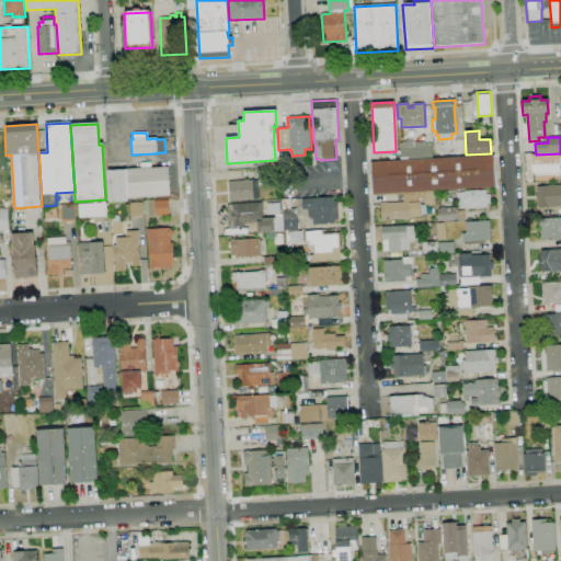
[(400,158),(399,142),(407,142),(407,147),(413,147),(413,142),(425,142),(425,145),(432,145),(432,157),(400,158)]
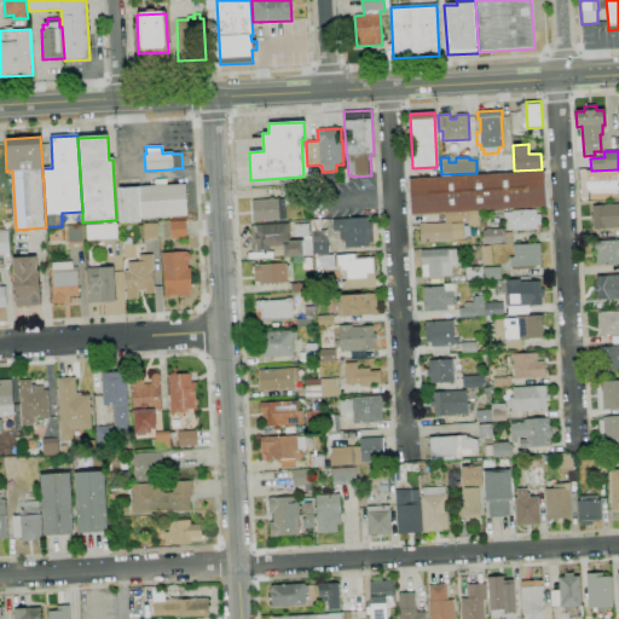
[(410,215),(409,179),(543,171),(545,207),(410,215)]
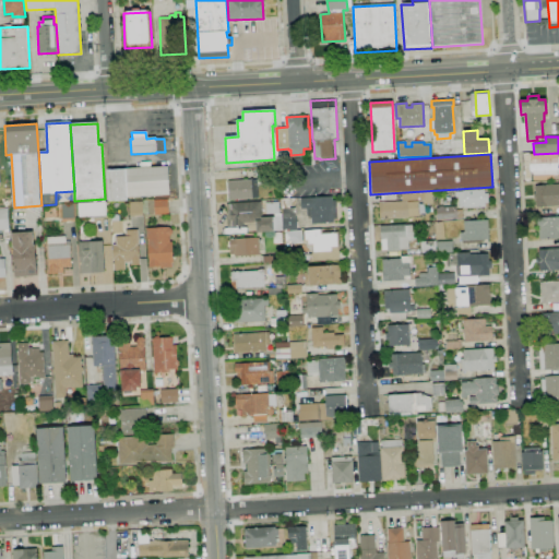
[(126,169),(126,168),(167,166),(169,199),(154,199),(154,197),(127,198),(126,169)]
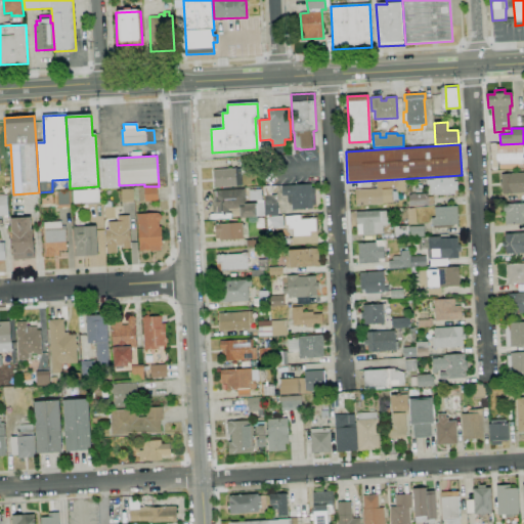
[(119,185),(119,187),(101,188),(100,160),(118,159),(119,185)]
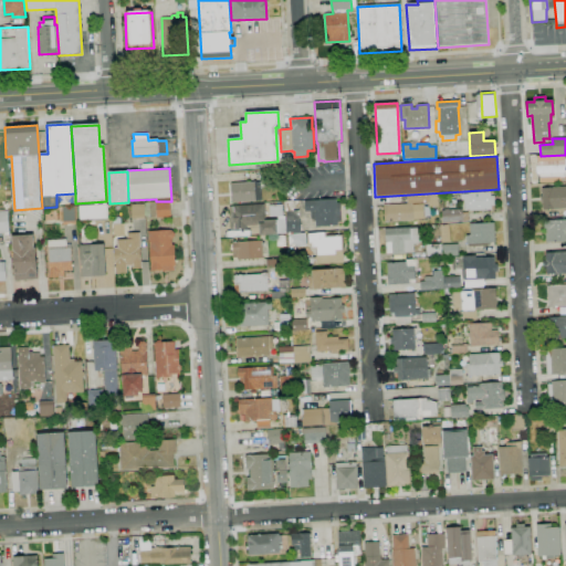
[(231,202),(230,185),(261,182),(262,201),(231,202)]
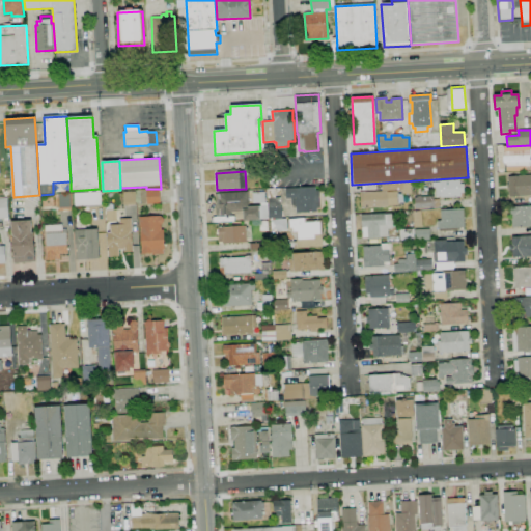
[(530,195),(509,196),(508,176),(530,174),(530,195)]
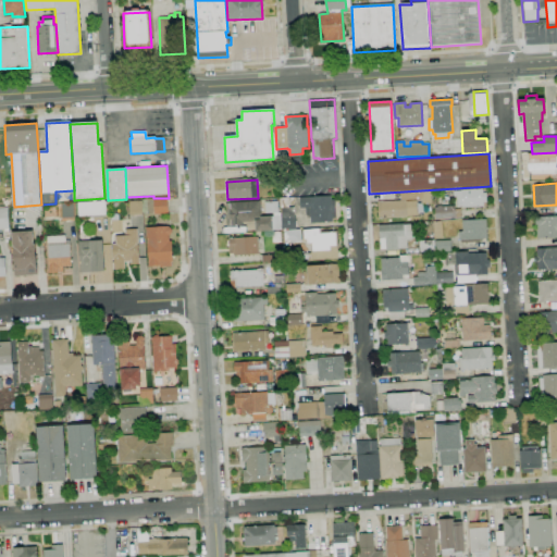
[(457,208),(457,197),(454,197),(453,192),(461,190),(461,189),(482,188),(482,194),(486,193),(486,202),(483,202),(484,207),(457,208)]
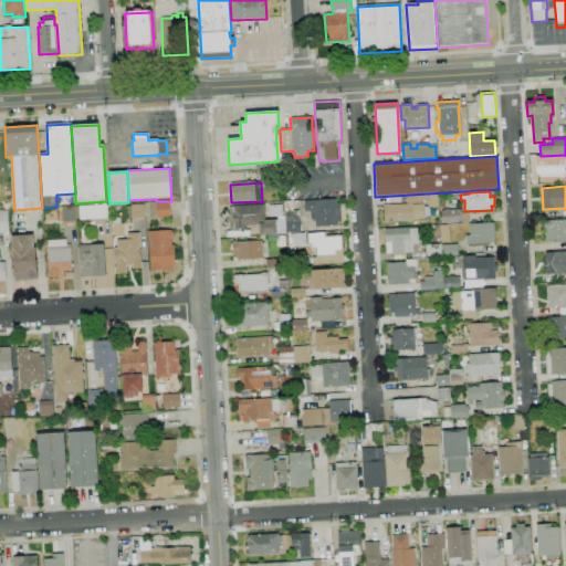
[(315,227),(315,219),(311,219),(311,211),(305,211),(304,201),(336,199),(336,203),(339,202),(342,226),(315,227)]
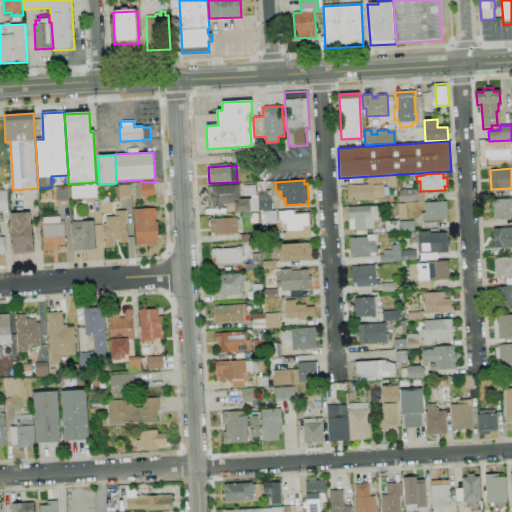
[(140,183),(140,196),(153,196),(153,182),(140,183)]
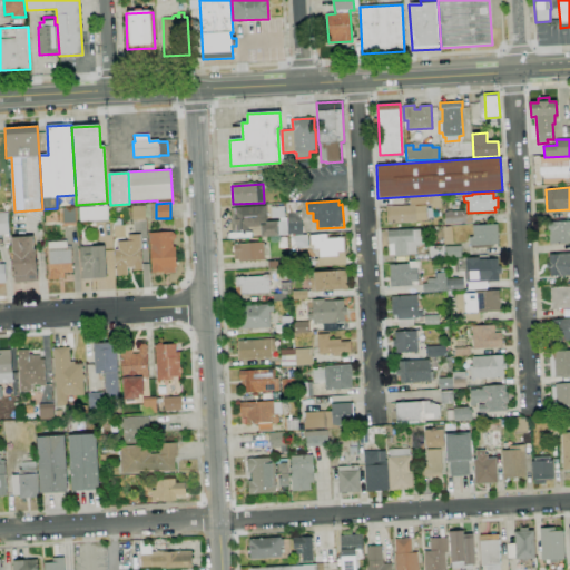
[(288,235),(302,235),(301,213),(296,213),(296,210),(300,203),(287,204),(288,223),(287,223),(288,235)]
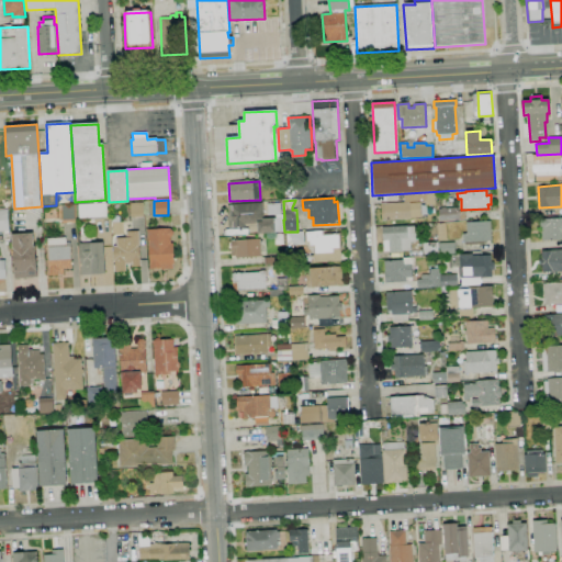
[(381,221),(380,203),(386,203),(386,204),(409,202),(409,203),(419,203),(420,216),(411,217),(411,218),(381,221)]
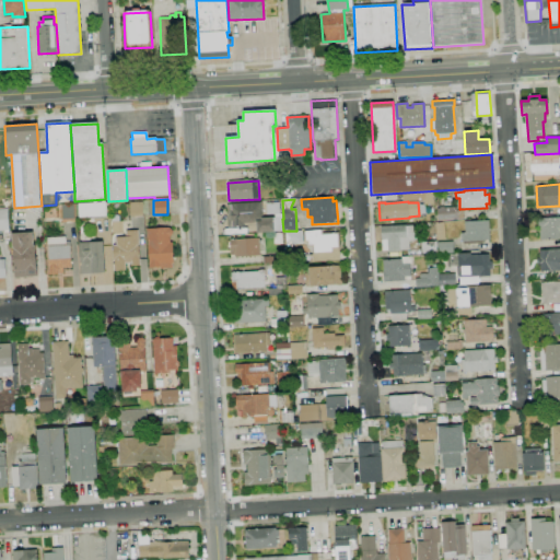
[(79,218),(79,205),(106,202),(106,217),(79,218)]
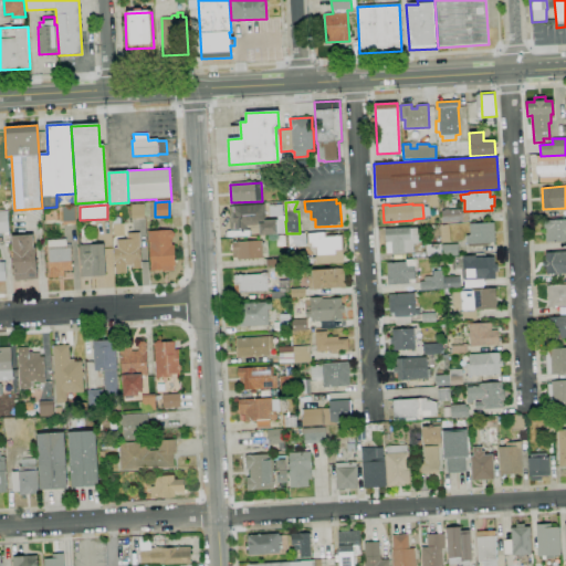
[(132,219),(132,205),(144,205),(145,219),(132,219)]
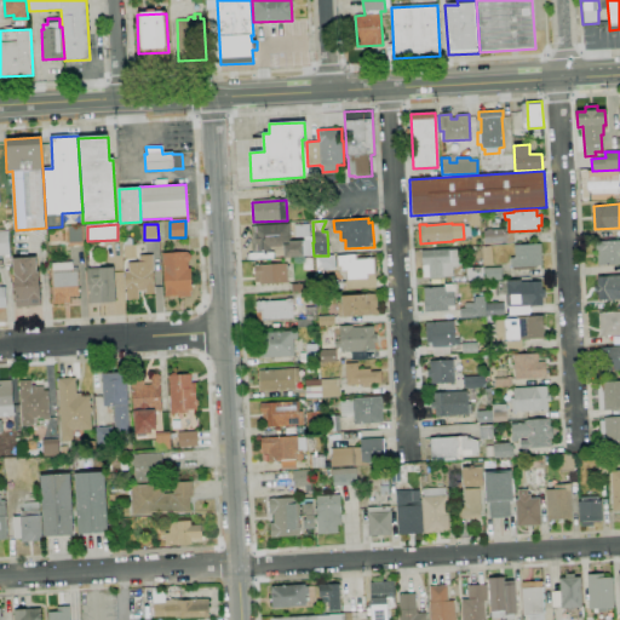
[(313,242),(313,236),(304,237),(304,240),(292,241),(291,224),(251,225),(252,252),(269,251),(269,247),(283,246),(283,258),(314,256),(313,242)]
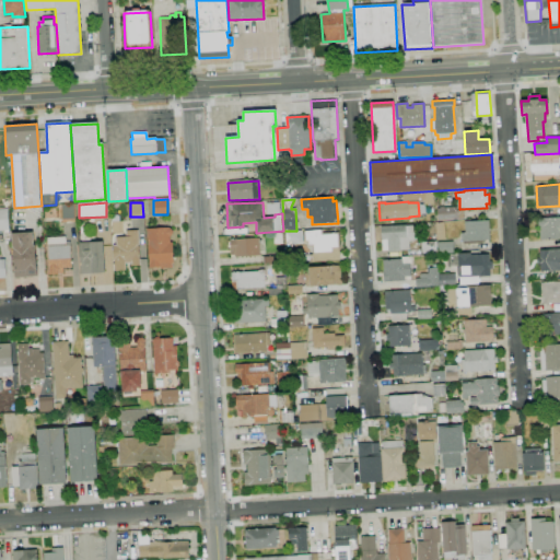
[(62,223),(61,205),(73,203),(74,222),(62,223)]
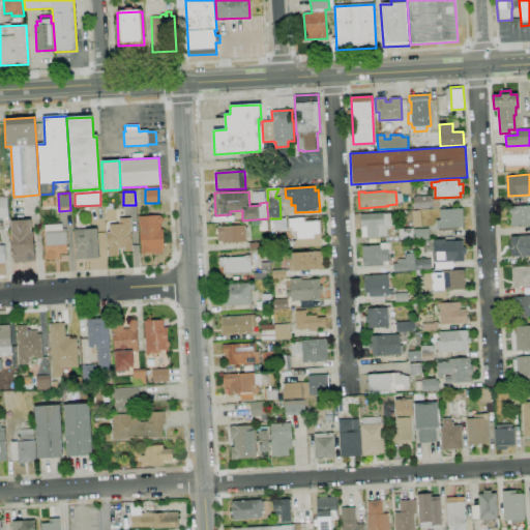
[(414,208),(413,198),(416,198),(415,196),(420,196),(420,197),(432,196),(433,200),(438,199),(439,207),(414,208)]
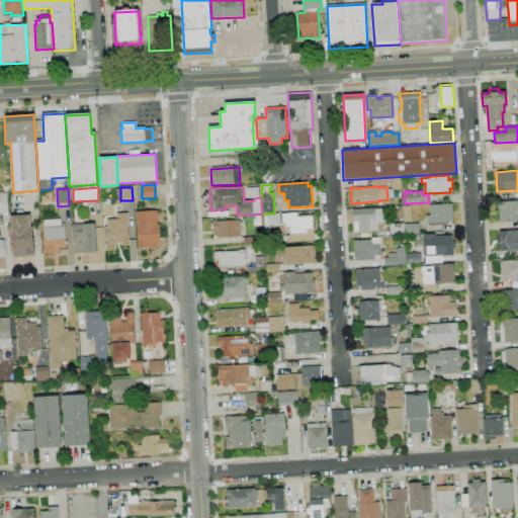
[(103,216),(103,199),(110,199),(110,204),(114,204),(114,214),(103,216)]
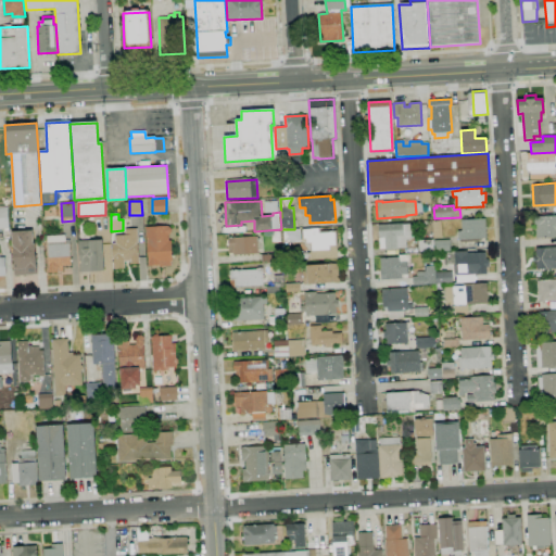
[(555,238),(536,239),(535,225),(533,225),(533,217),(555,215),(555,238)]
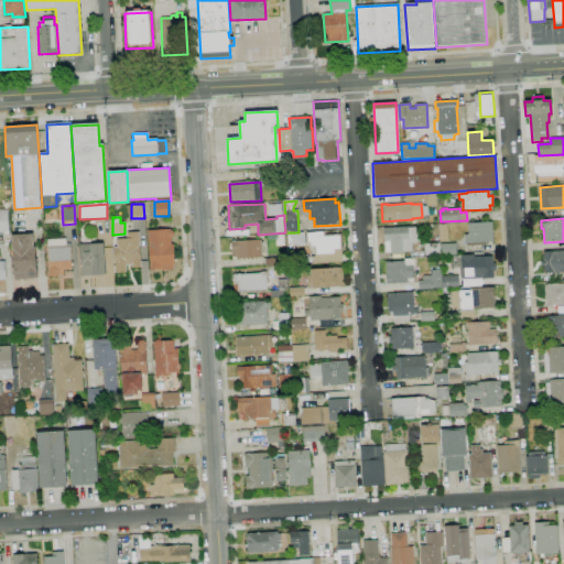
[(465,243),(464,235),(468,235),(467,224),(492,223),(494,241),(465,243)]
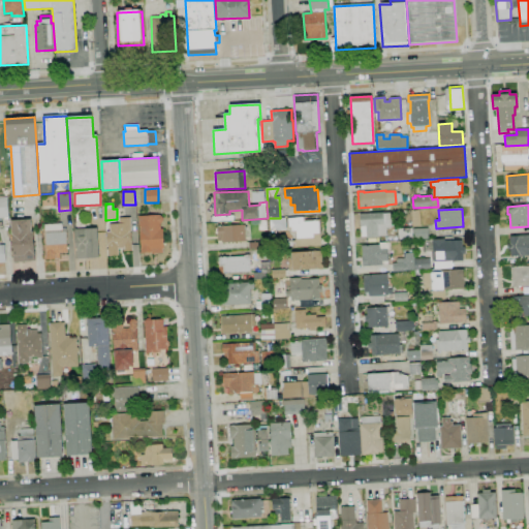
[(412,226),(411,211),(419,210),(421,225),(412,226)]
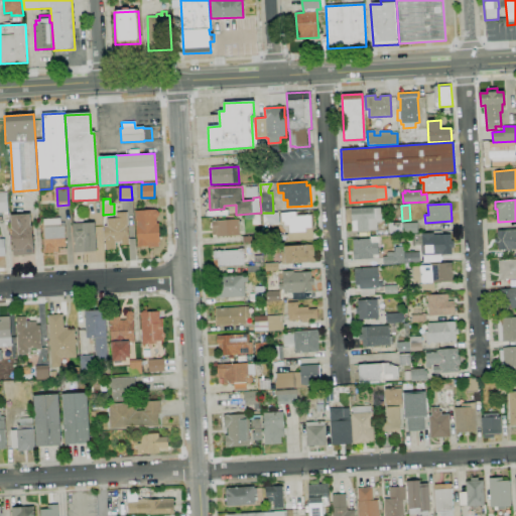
[(353,232),(353,221),(352,221),(351,209),(382,208),(382,222),(377,222),(377,231),(369,231),(369,232),(353,232)]
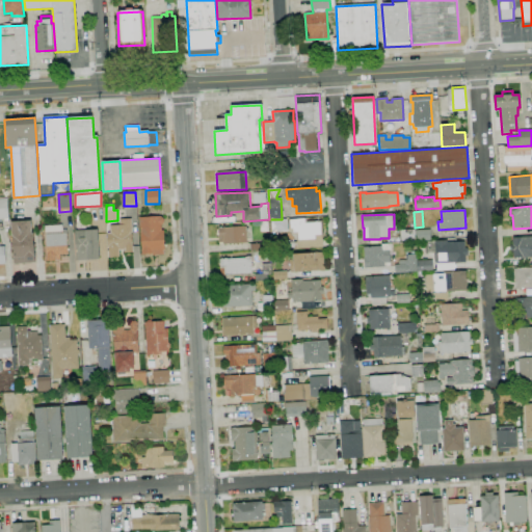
[(152,256),(152,255),(141,255),(139,217),(162,216),(164,256),(152,256)]
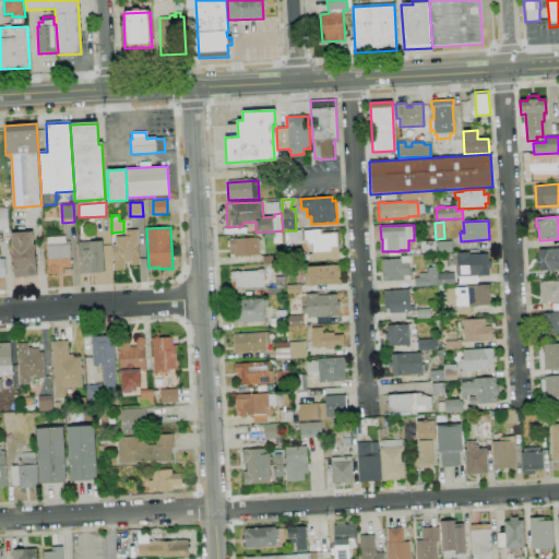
[(299,263),(298,256),(312,254),(311,246),(308,246),(308,241),(302,241),(302,244),(285,245),(284,232),(304,230),(304,232),(321,229),(321,233),(337,232),(337,235),(340,235),(340,245),(339,246),(340,260),(299,263)]
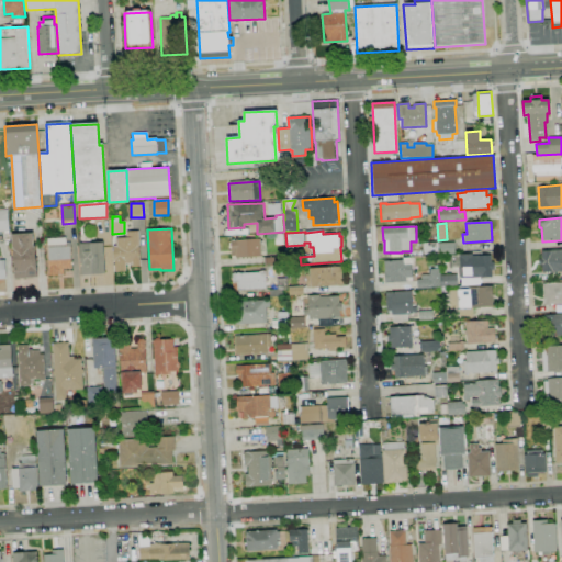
[(13,279),(11,234),(33,233),(33,247),(35,247),(37,278),(13,279)]
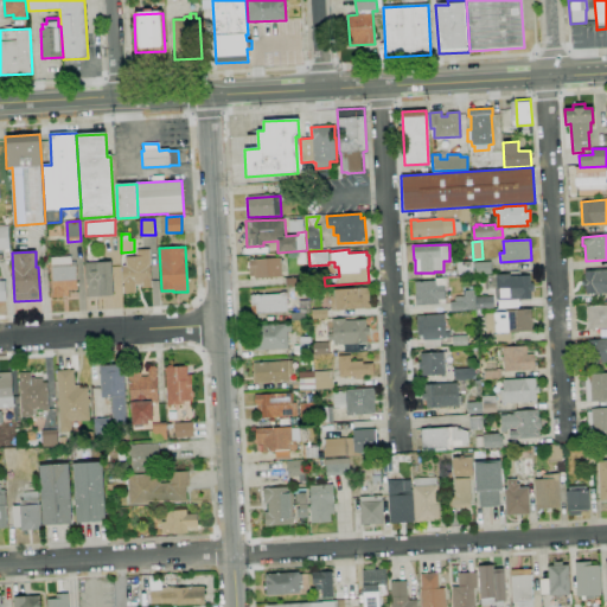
[(55,300),(55,298),(53,298),(51,257),(71,256),(71,263),(75,263),(77,292),(68,293),(68,298),(62,298),(62,300),(55,300)]
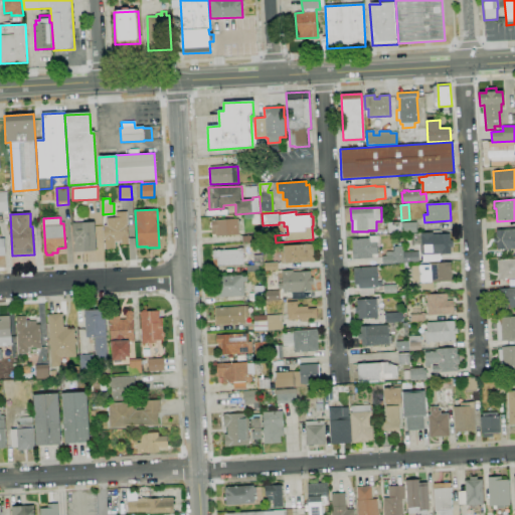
[(105,248),(104,226),(107,225),(107,218),(127,217),(128,238),(122,238),(123,241),(115,242),(116,248),(105,248)]
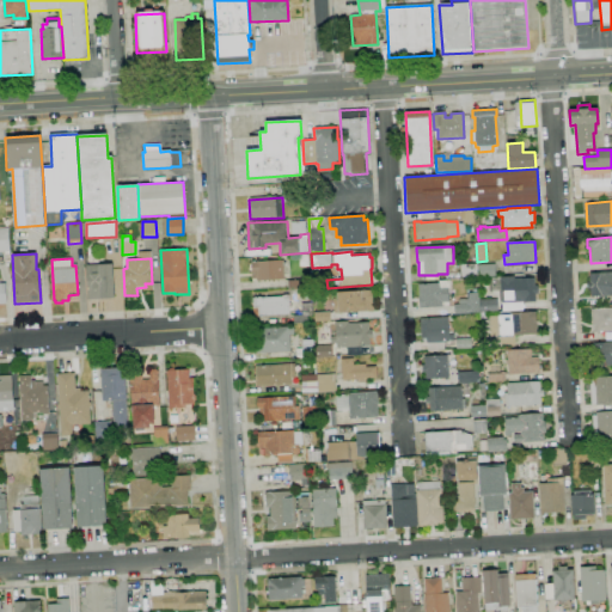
[(257,281),(256,279),(251,279),(251,262),(283,261),(283,263),(286,263),(286,265),(283,265),(283,279),(257,281)]
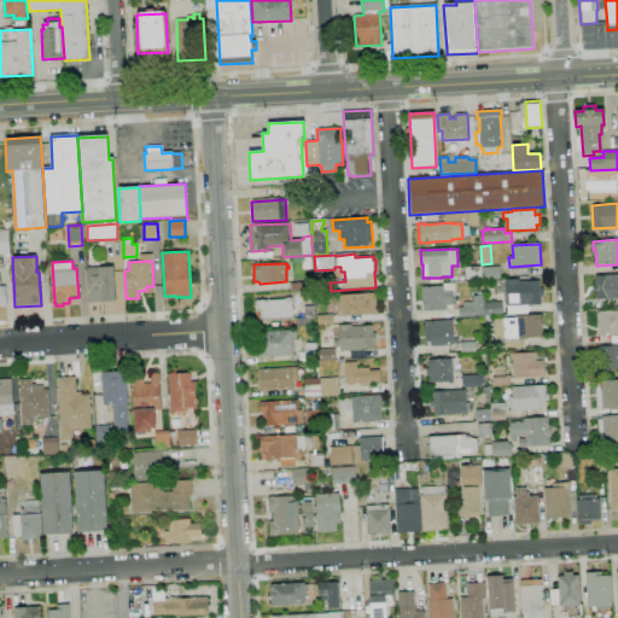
[(482,267),(499,266),(500,279),(483,280),(482,267)]
